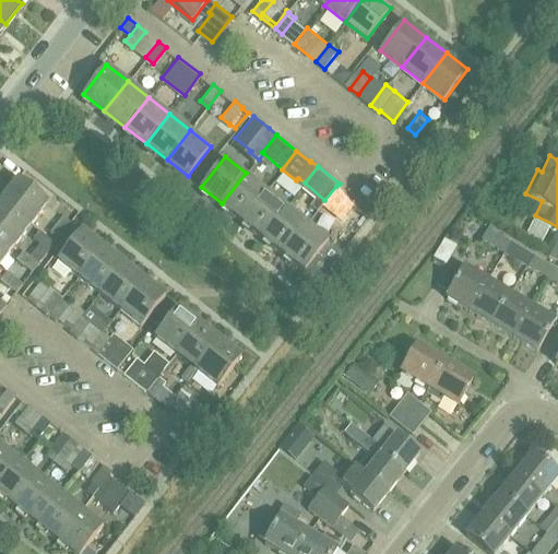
[(19,177),(1,198),(33,222),(48,202),(50,203),(59,192),(35,173),(26,184),(19,177)]
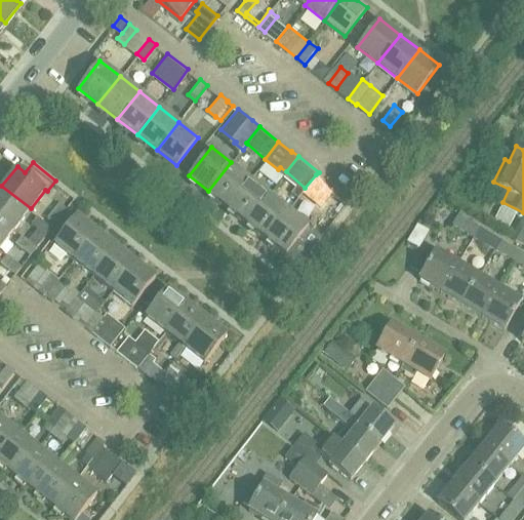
[(231,162),(208,191),(228,206),(250,177),(231,162)]
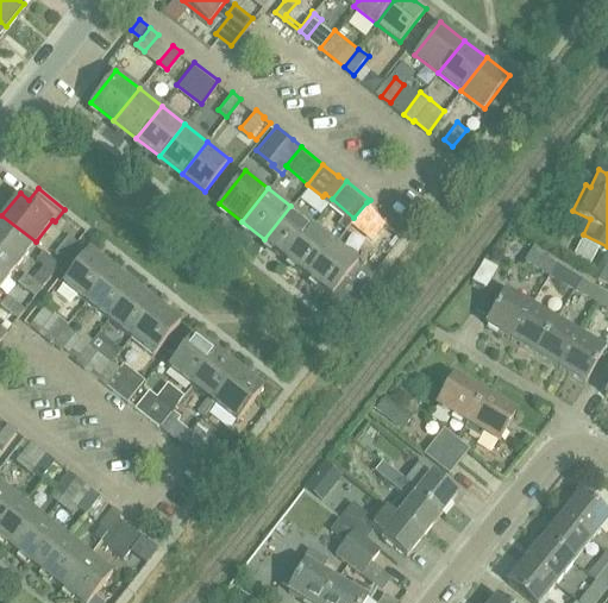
[(290,206),(264,239),(287,257),(313,224),(290,206)]
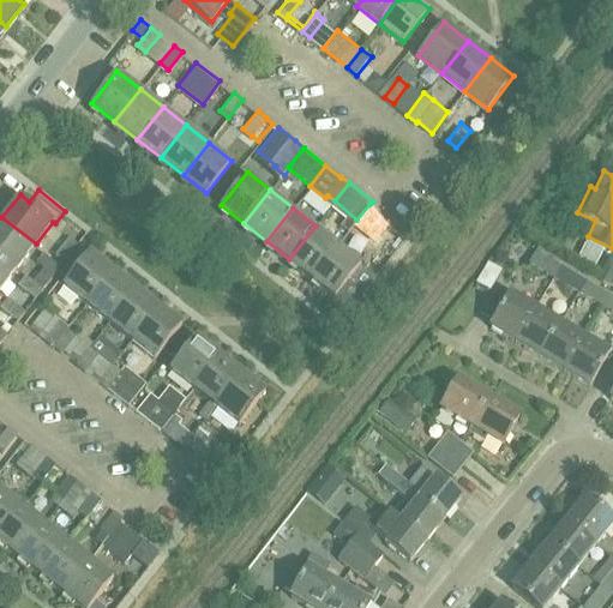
[(36,244),(1,217),(0,218),(0,251),(18,266),(36,244)]
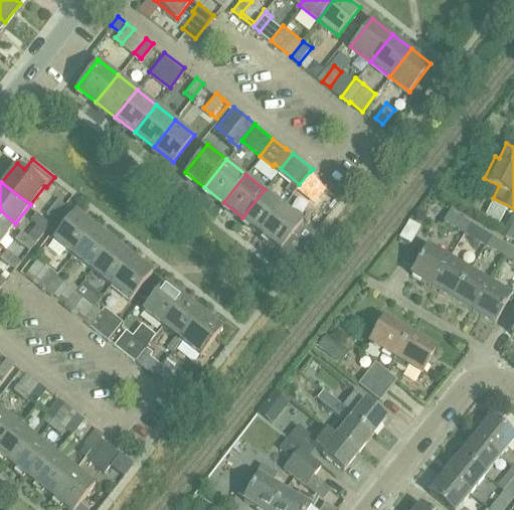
[(284,203),(265,189),(242,217),(262,232),(284,203)]
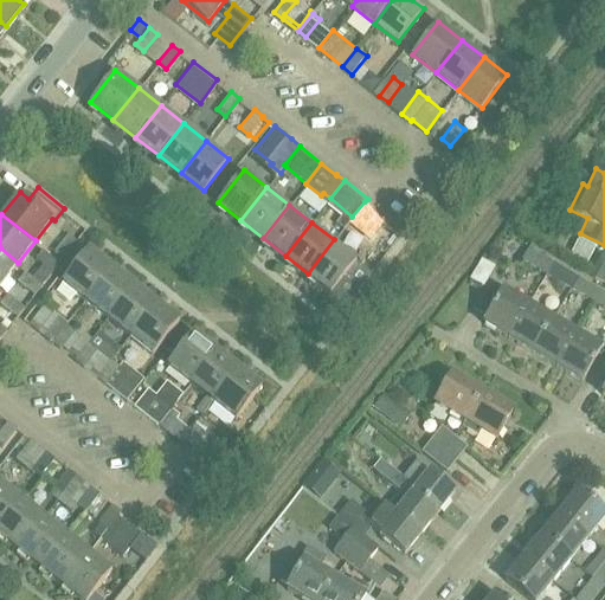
[(53,242),(46,250),(60,260),(78,238),(70,231),(58,246),(53,242)]
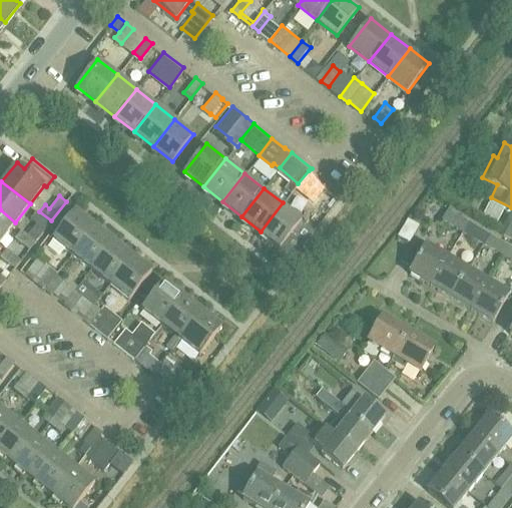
[(302,217),(283,202),(261,231),(281,246),(282,244),(293,254),(305,238),(294,229),(302,217)]
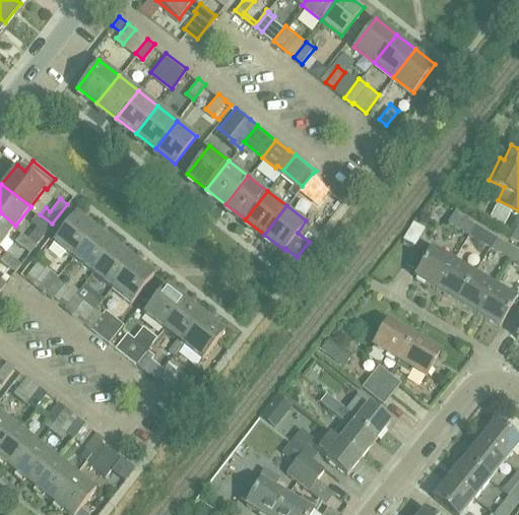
[(469,232),(475,221),(454,209),(448,219),(469,232)]
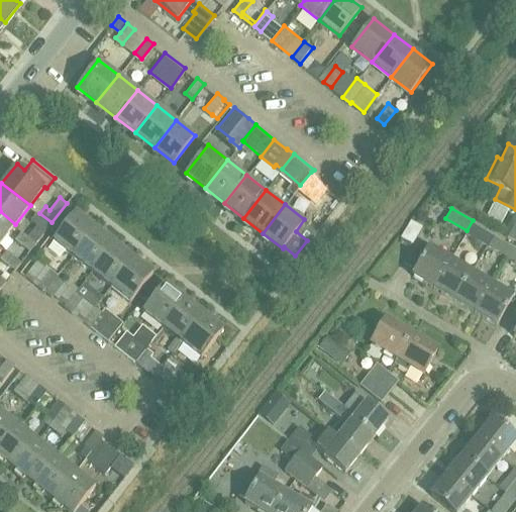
[(0,243),(15,224),(0,211),(0,243)]
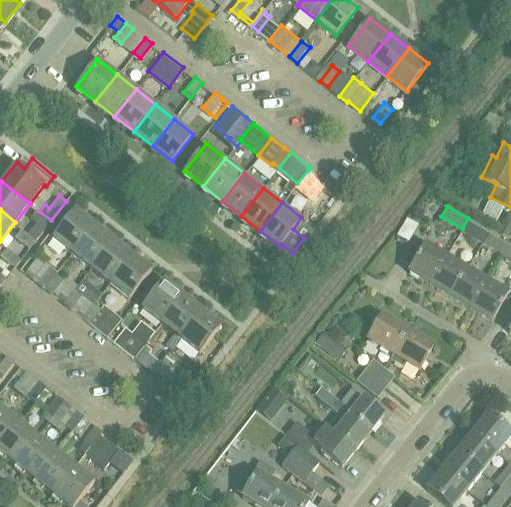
[(37,221),(28,232),(36,238),(51,220),(39,211),(37,209),(31,216),(37,221)]
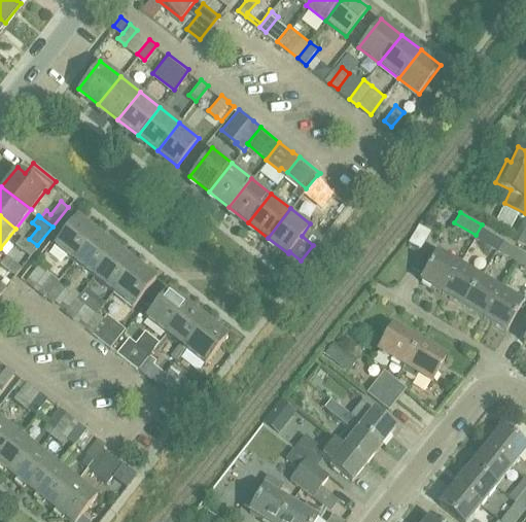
[(75,259),(98,231),(77,215),(56,243),(75,259)]
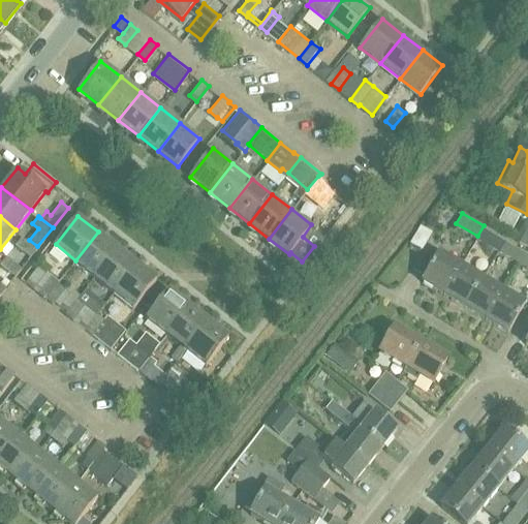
[(504,239),(484,225),(477,236),(498,249),(504,239)]
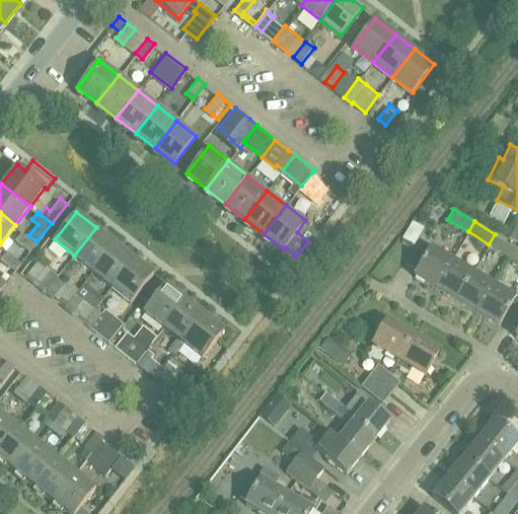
[(96,227),(74,255),(93,270),(115,242),(96,227)]
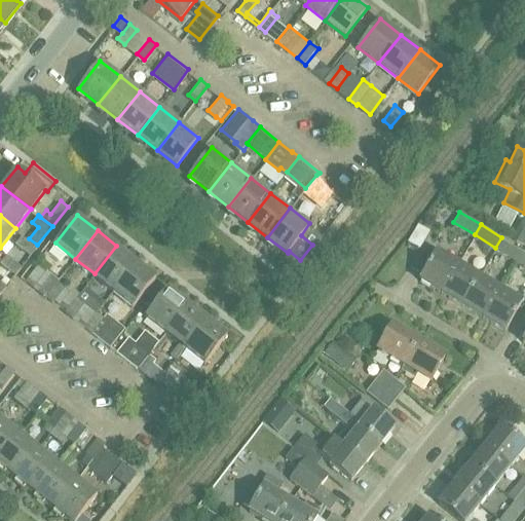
[(37,245),(29,238),(23,233),(15,242),(31,253),(38,246),(37,245)]
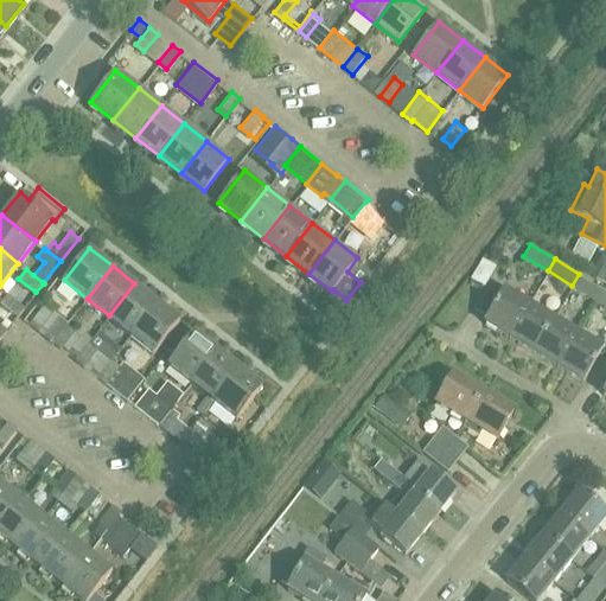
[(579,274),(572,286),(597,300),(604,288),(579,274)]
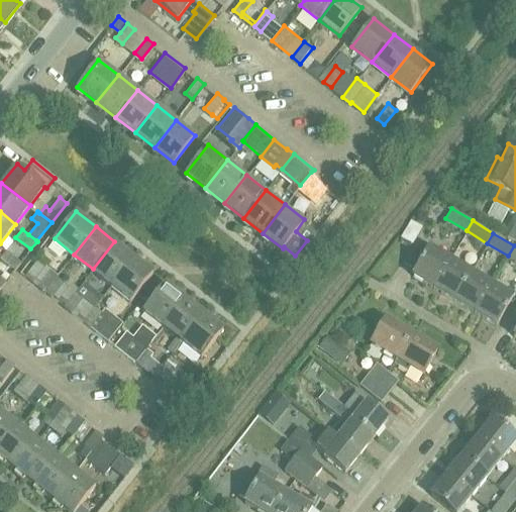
[(114,241),(93,269),(112,284),(133,257),(114,241)]
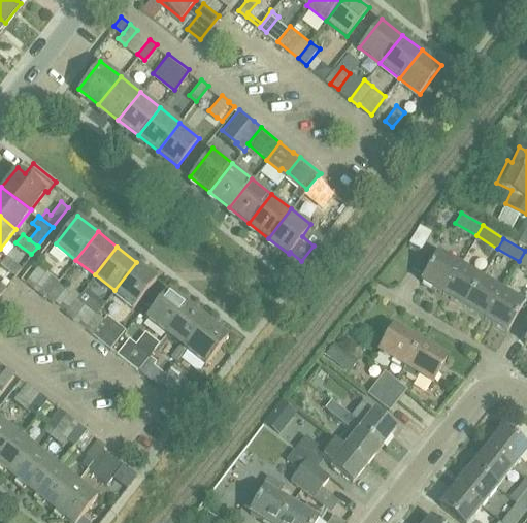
[(443,291),(460,263),(438,250),(422,279),(443,291)]
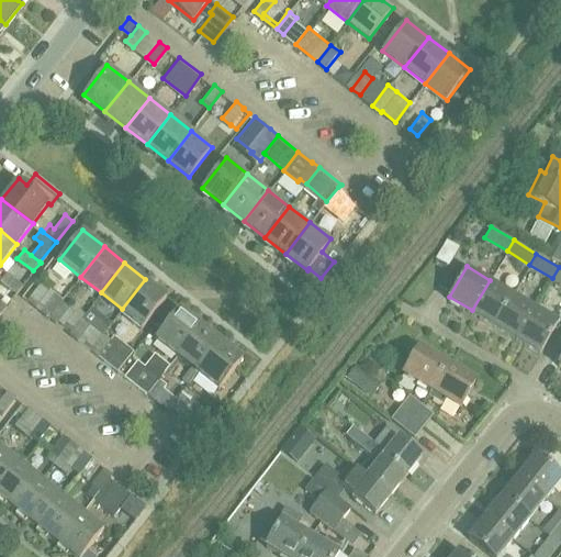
[(17,291),(24,283),(8,270),(0,279),(17,291)]
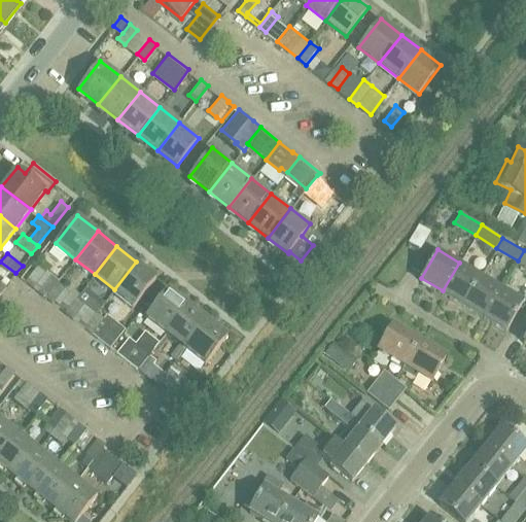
[(45,296),(60,278),(47,269),(51,264),(43,258),(26,279),(45,296)]
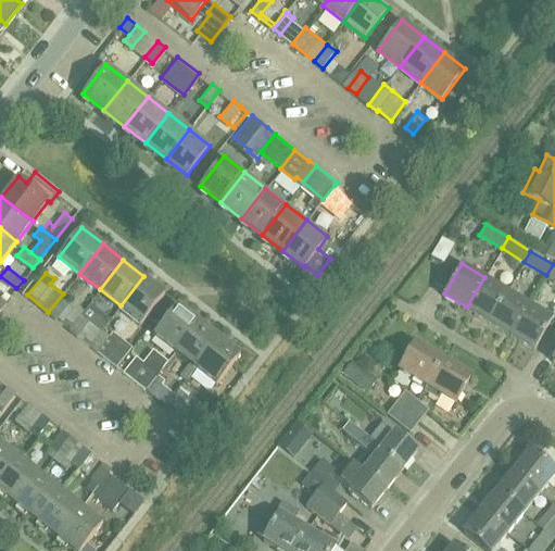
[(143,276),(121,305),(141,323),(165,292),(143,276)]
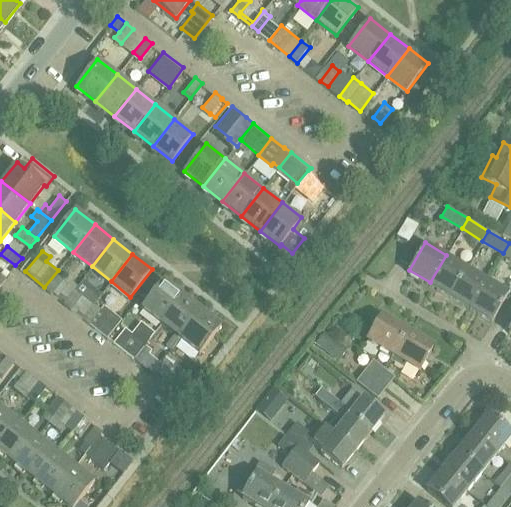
[(446,255),(430,282),(450,295),(467,267),(446,255)]
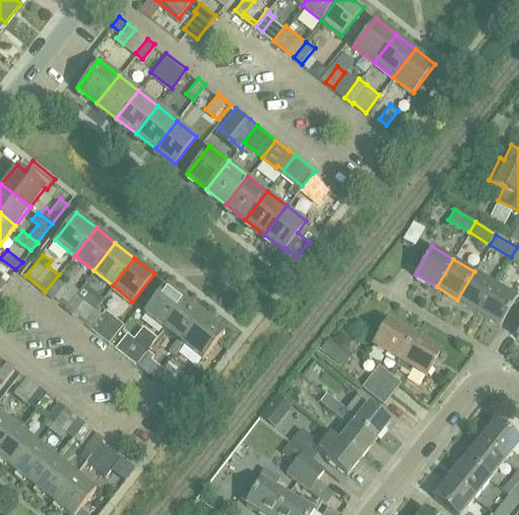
[(474,271),(457,300),(478,312),(495,283),(474,271)]
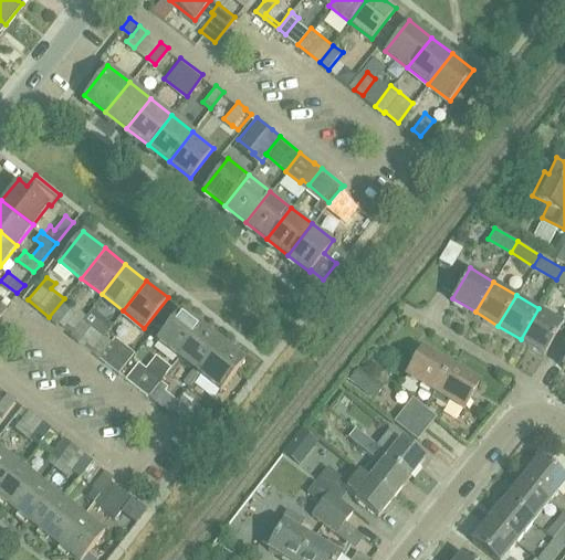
[(72,305),(64,298),(49,317),(56,323),(59,320),(72,331),(83,316),(86,313),(73,303),(72,305)]
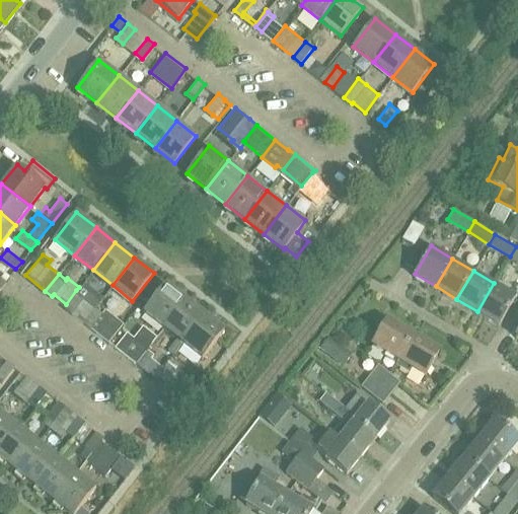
[(163,326),(186,298),(166,283),(144,310),(163,326)]
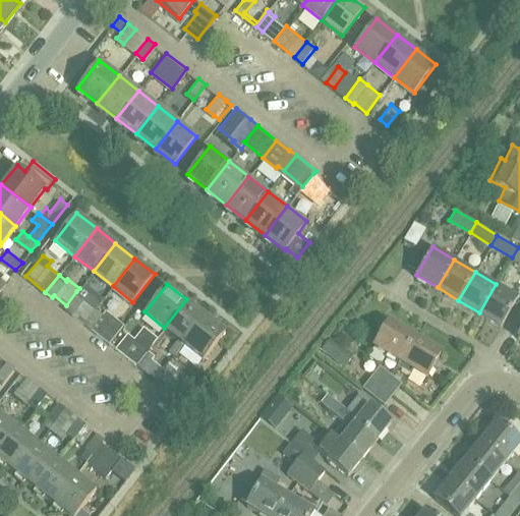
[(496,284),(479,312),(501,325),(517,297),(496,284)]
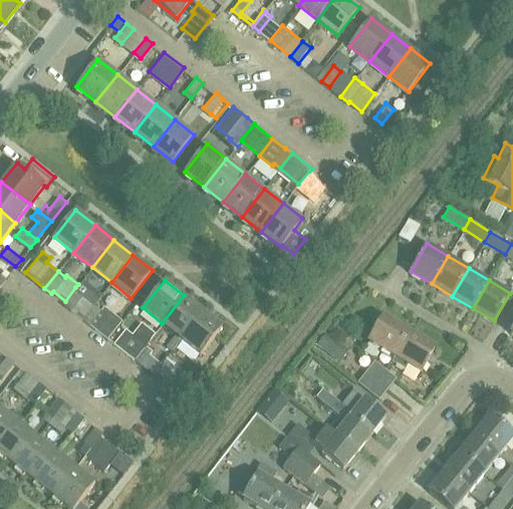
[(75,287),(65,301),(64,303),(83,318),(95,303),(75,287)]
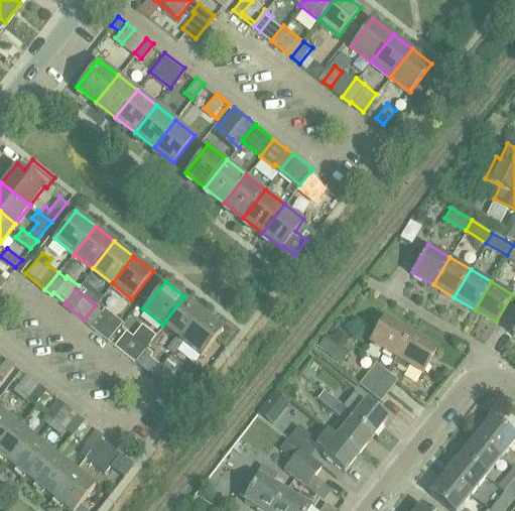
[(184,296),(162,325),(176,335),(167,346),(173,351),(181,340),(204,311),(184,296)]
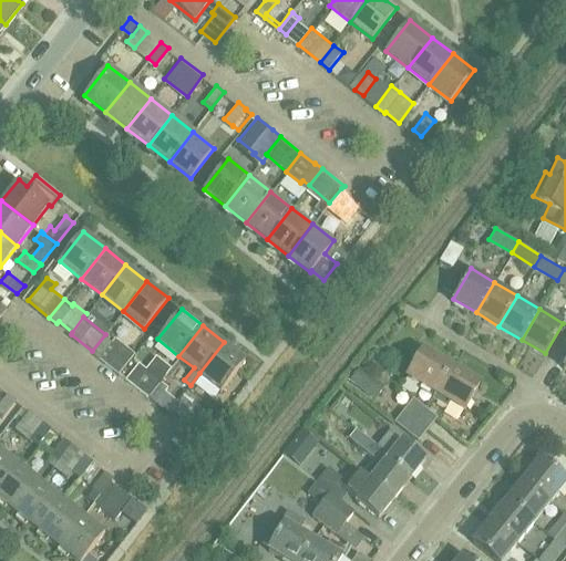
[(105,334),(92,351),(120,372),(136,351),(116,335),(113,340),(105,334)]
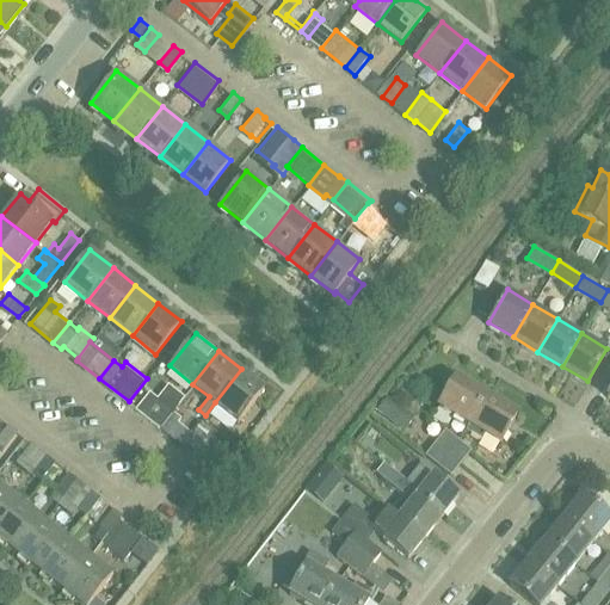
[(265,387),(241,369),(215,402),(239,420),(265,387)]
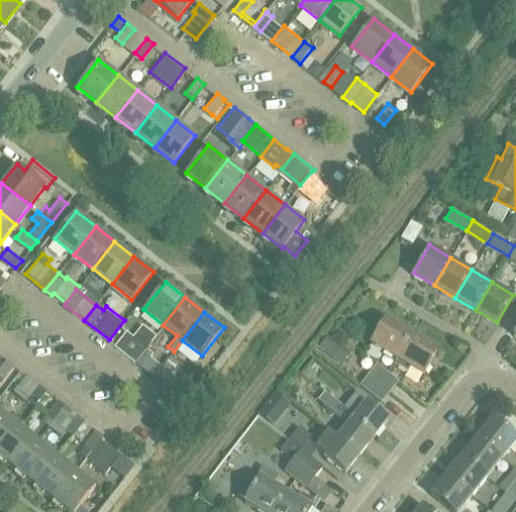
[(398,356),(412,332),(386,316),(372,341),(398,356)]
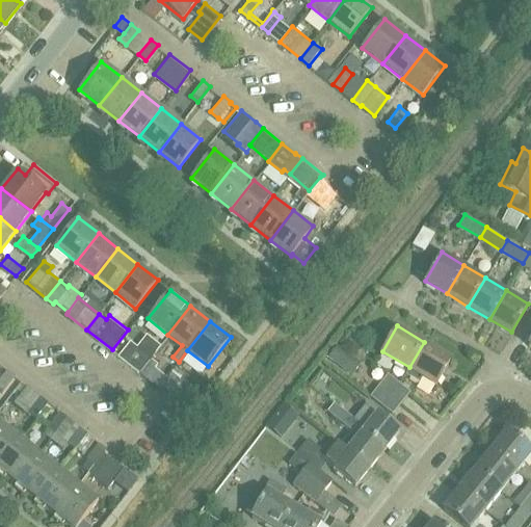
[(139,371),(157,347),(144,338),(138,345),(131,340),(120,356),(139,371)]
